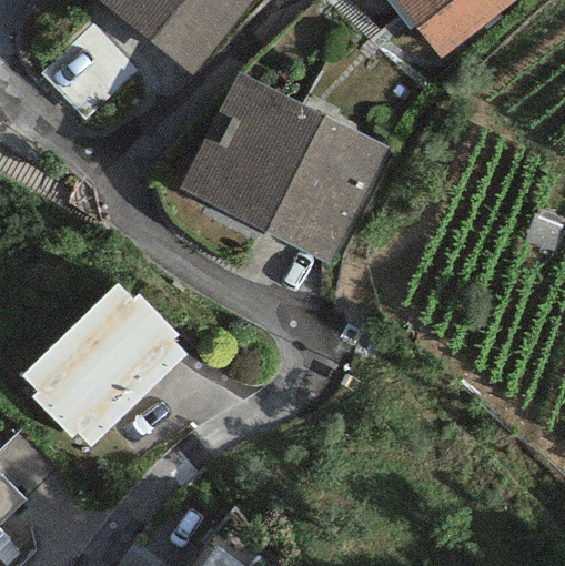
[(97,0),(193,74),(250,0),(97,0)]
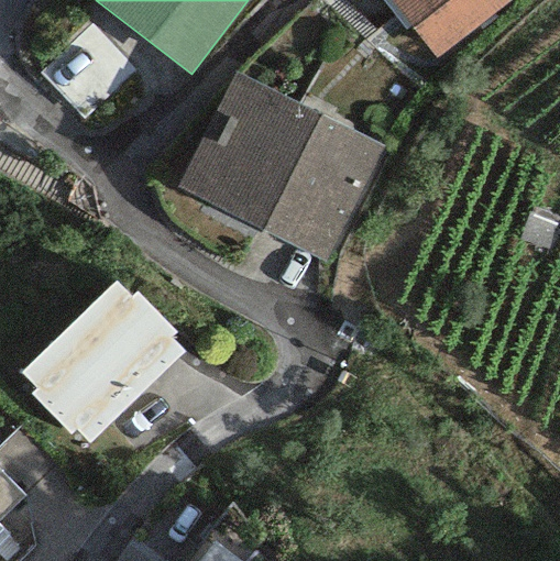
[(392,0),(438,56),(508,0),(392,0)]
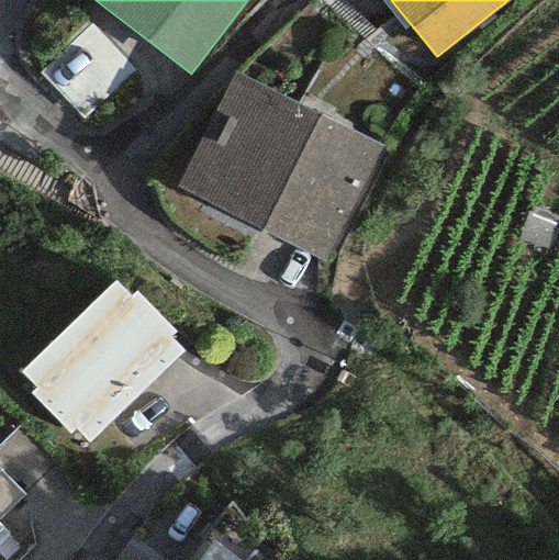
[(234,70),(177,187),(328,261),(386,146),(234,70)]
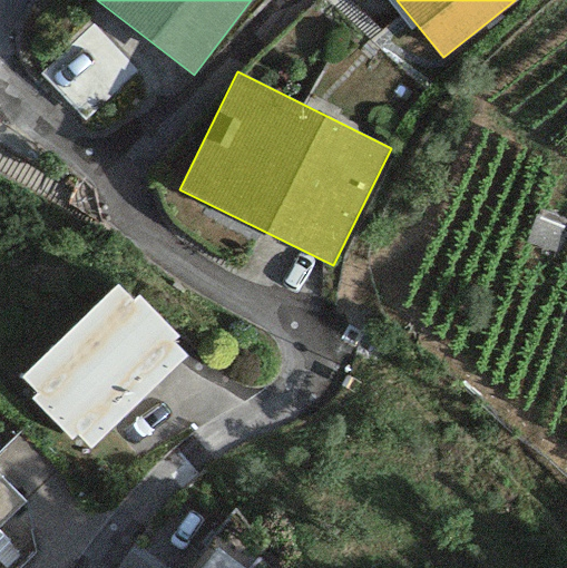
[(188,356),(173,340),(179,334),(140,294),(134,300),(118,283),(22,375),(38,392),(32,398),(72,439),(78,434),(91,448),(188,356)]
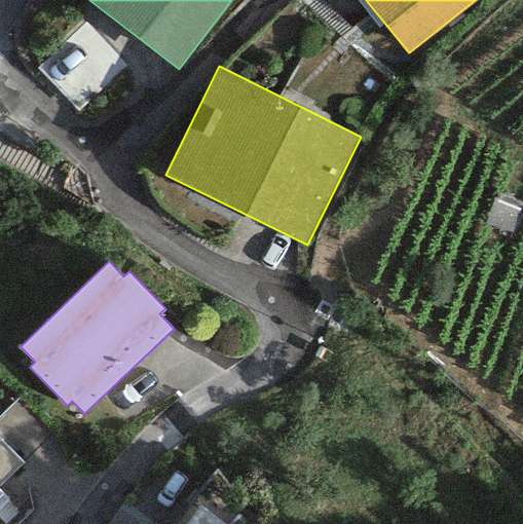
[(0,412),(0,436),(20,455),(49,425),(17,395),(0,412)]
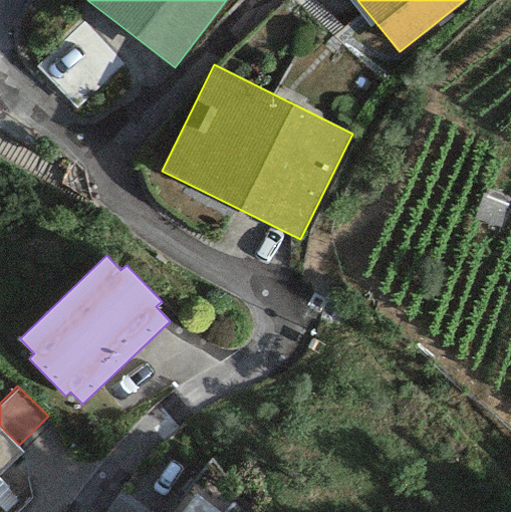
[(0,474),(24,450),(19,445),(0,426),(0,474)]
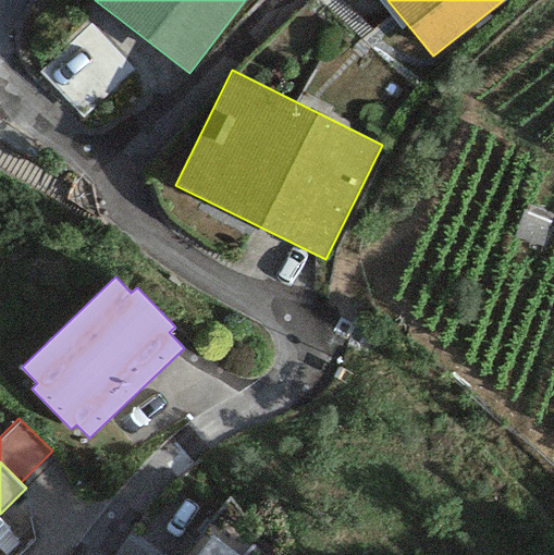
[(164,554),(161,553),(159,554),(244,554),(214,533),(198,554),(164,554)]
